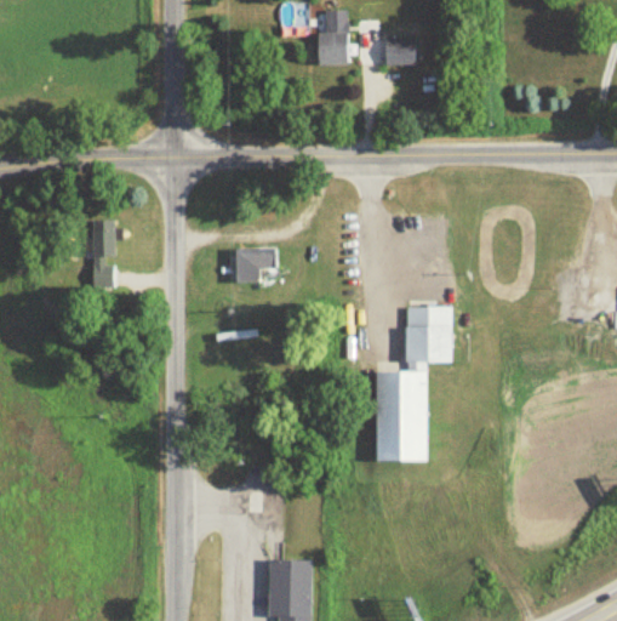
[(318,32),(318,64),(348,64),(348,10),(326,10),(326,32),(318,32)]
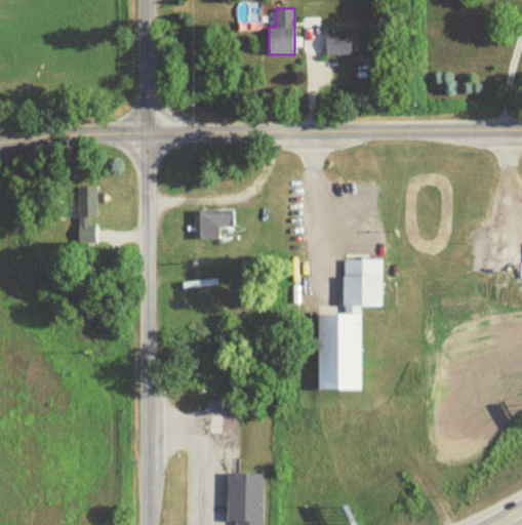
[(351,53),(351,33),(326,33),(326,53),(351,53)]
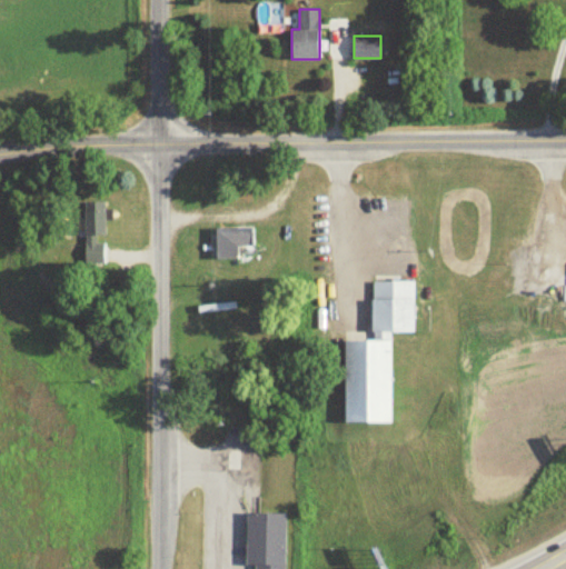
[(106,263),(106,201),(86,201),(86,263),(106,263)]
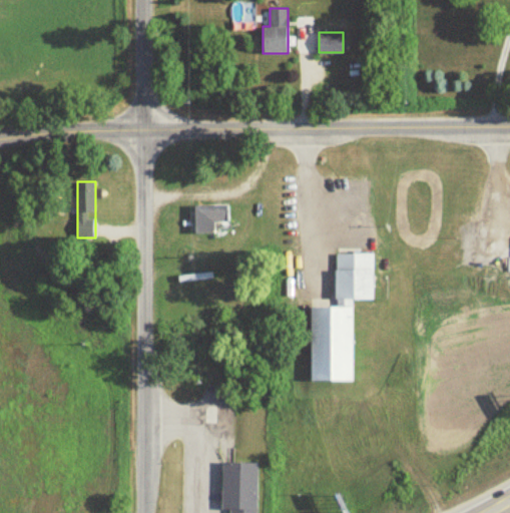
[(229,231),(229,205),(195,205),(195,231),(229,231)]
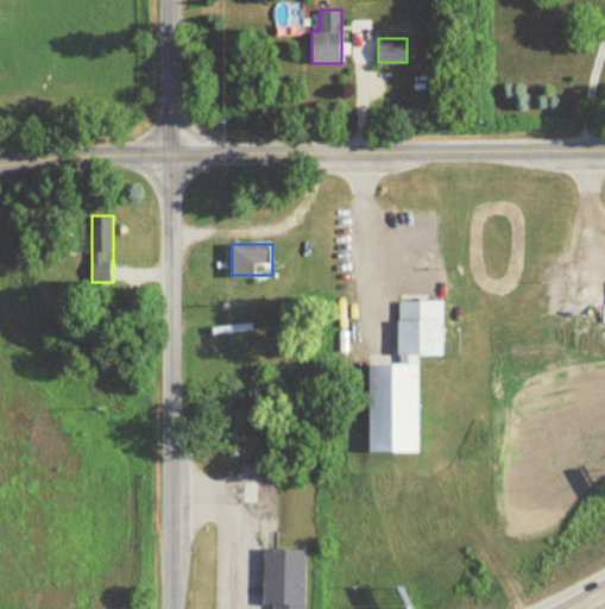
[(369,364),(369,453),(420,453),(420,356),(445,356),(445,302),(399,301),(398,365),(369,364)]
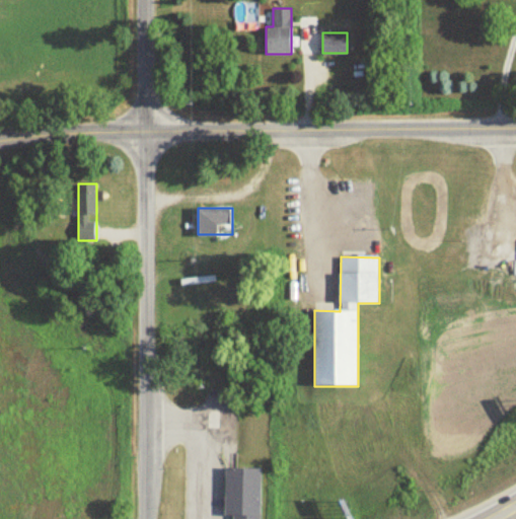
[(224,515),(233,516),(232,518),(261,518),(262,468),(225,468),(224,515)]
